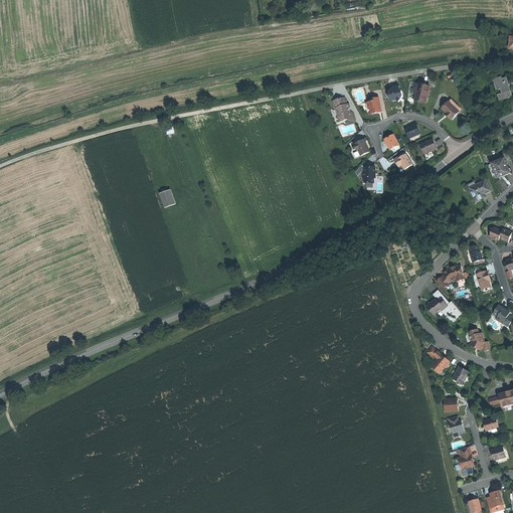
[(495,89),(501,87),(502,92),(497,93),(499,99),(507,97),(511,95),(506,75),(501,77),(501,75),(495,77),(496,81),(494,82),(495,89)]
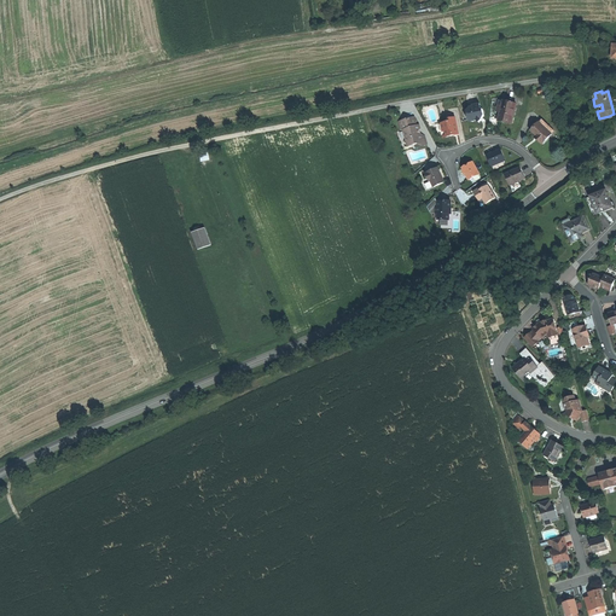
[(499,110),(497,116),(504,117),(511,120),(516,103),(501,98),(501,102),(499,110)]
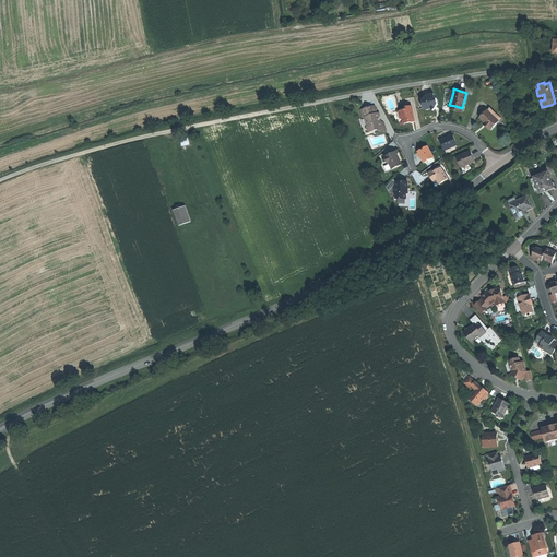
[(426,94),(419,96),(422,104),(421,105),(424,107),(426,107),(428,107),(431,108),(436,102),(435,96),(433,97),(433,92),(425,93),(426,94)]
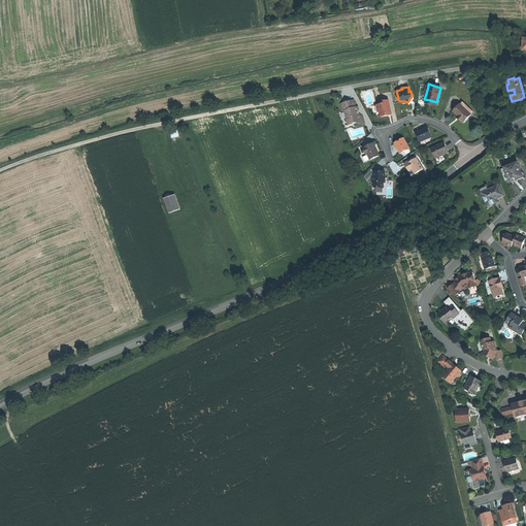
[(355,105),(352,98),(338,102),(340,109),(342,108),(344,117),(343,119),(346,122),(347,123),(349,123),(350,124),(351,122),(355,121),(358,122),(360,122),(362,121),(360,114),(358,111),(357,112),(356,108),(357,108),(356,105),(355,105)]
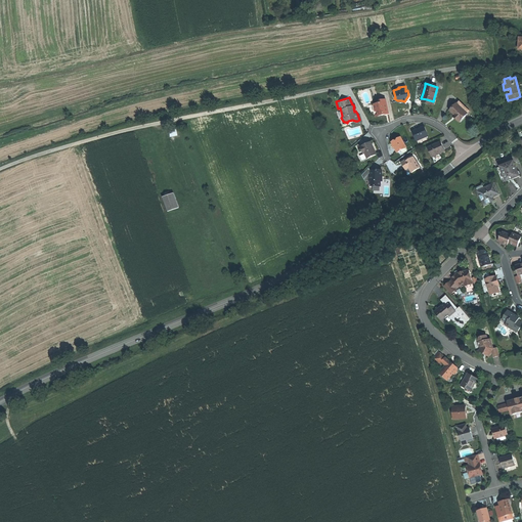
[(381,113),(386,112),(384,97),(378,98),(379,100),(372,102),(373,109),(376,109),(376,114),(381,113)]
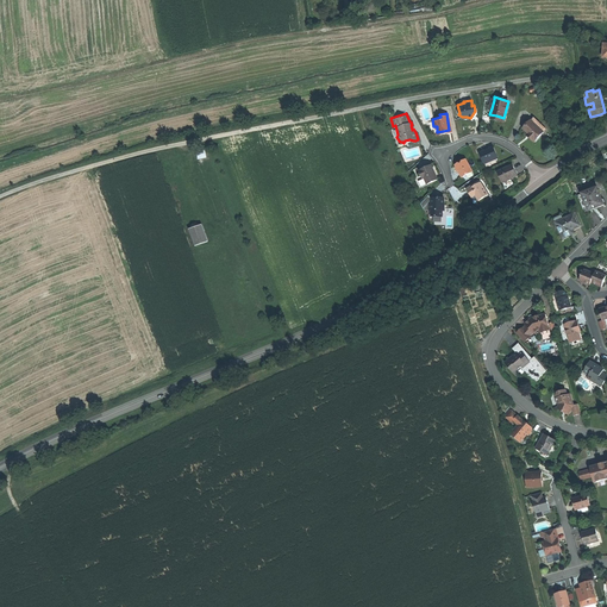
[(530,118),(542,130),(544,126),(537,119),(532,114),(530,118)]
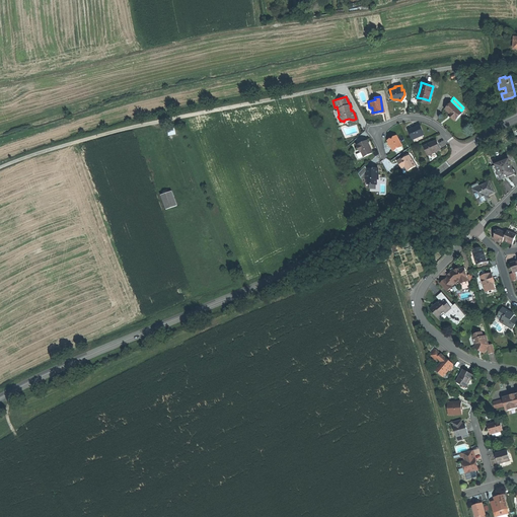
[(450,114),(449,114),(454,118),(461,111),(451,100),(444,107),(448,112),(450,114)]
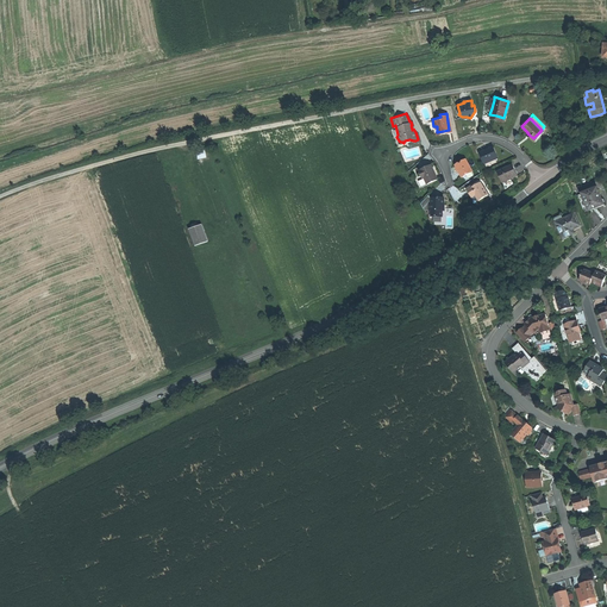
[(485,148),(479,151),(483,162),(495,156),(490,145),(485,148)]
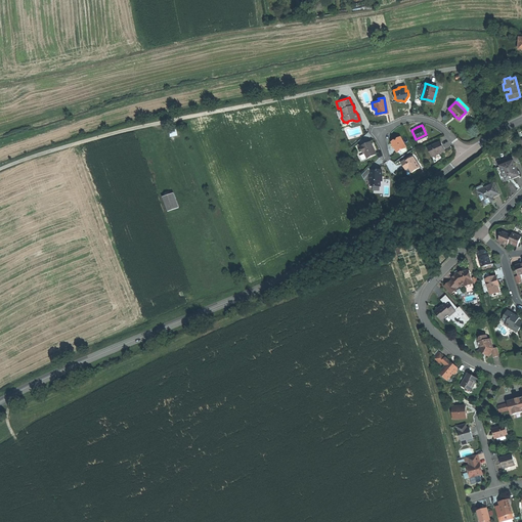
[(394,138),(390,140),(396,150),(404,145),(399,136),(394,138)]
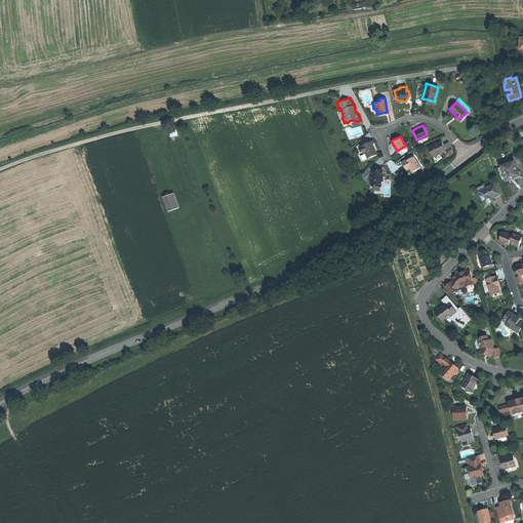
[(443,145),(440,139),(428,147),(432,156),(445,150),(443,145)]
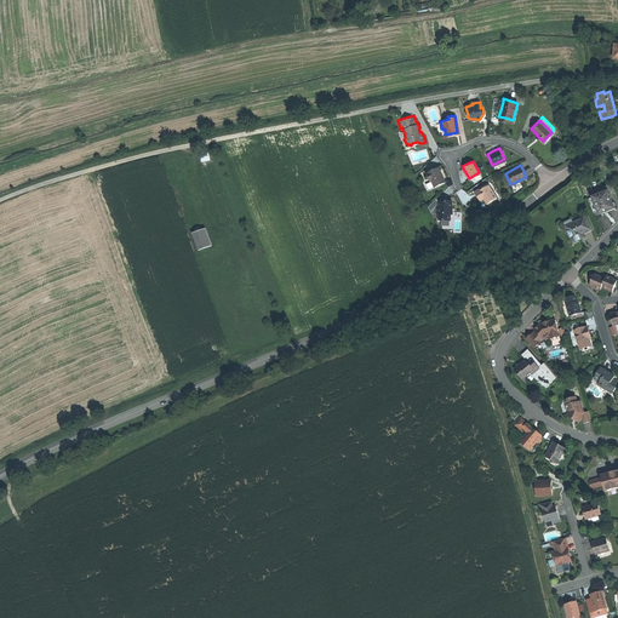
[(433,186),(444,181),(440,172),(438,166),(424,171),(428,179),(430,179),(433,186)]
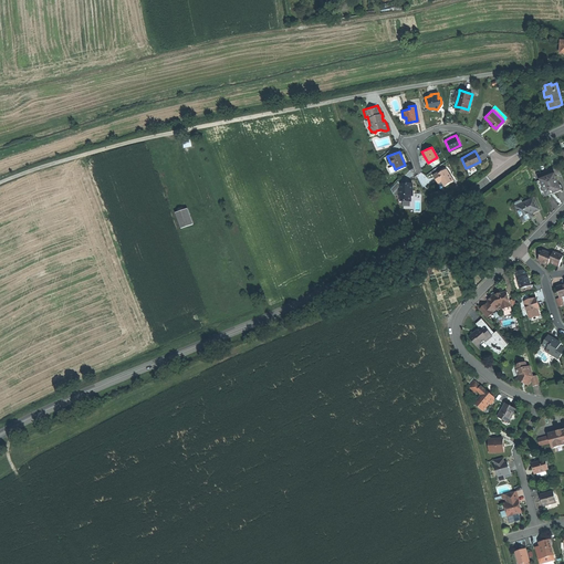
[(434,174),(432,175),(437,181),(440,179),(444,185),(453,179),(446,167),(441,170),(441,169),(434,174)]
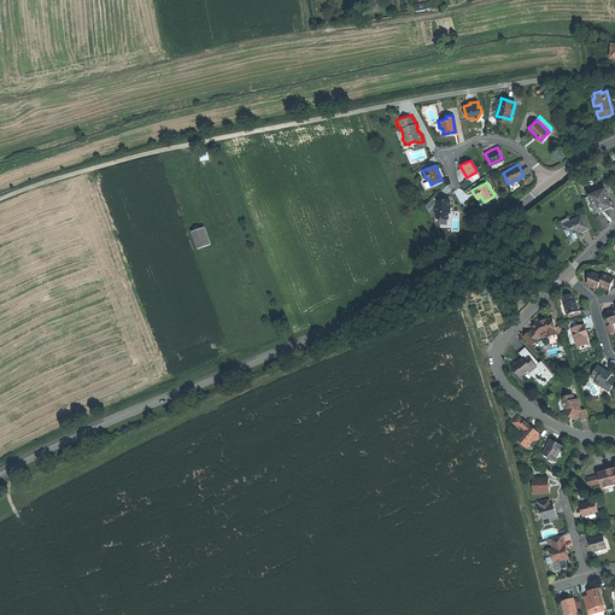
[(613,205),(605,187),(590,193),(590,195),(584,197),(589,209),(595,208),(596,211),(604,208),(613,205)]
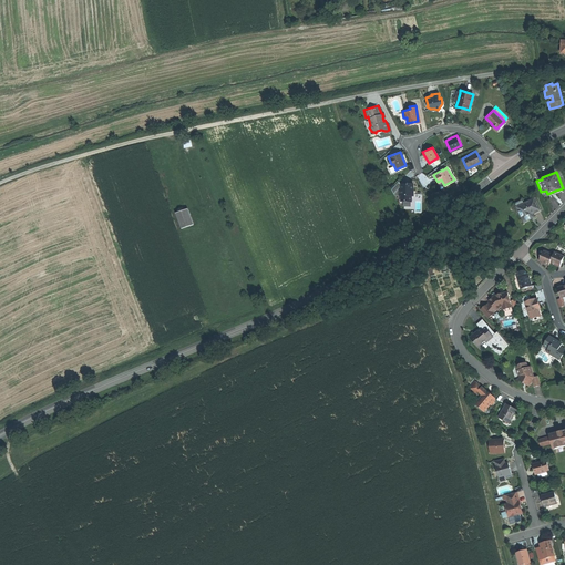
[(393,194),(398,194),(399,187),(401,187),(401,183),(398,181),(390,188),(393,194)]
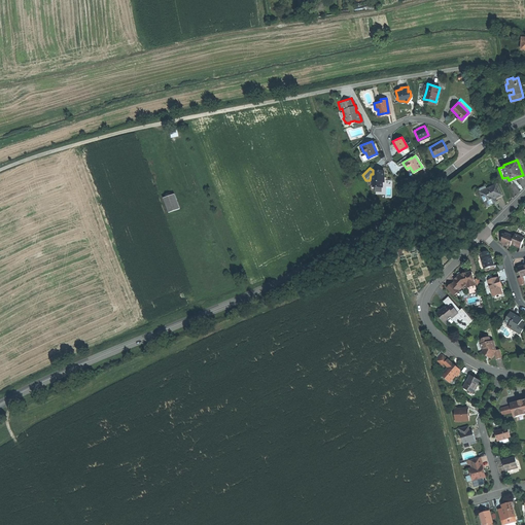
[(372,180),(372,185),(381,186),(381,181),(382,181),(383,170),(381,170),(379,170),(379,171),(373,170),(373,174),(371,174),(370,180),(372,180)]
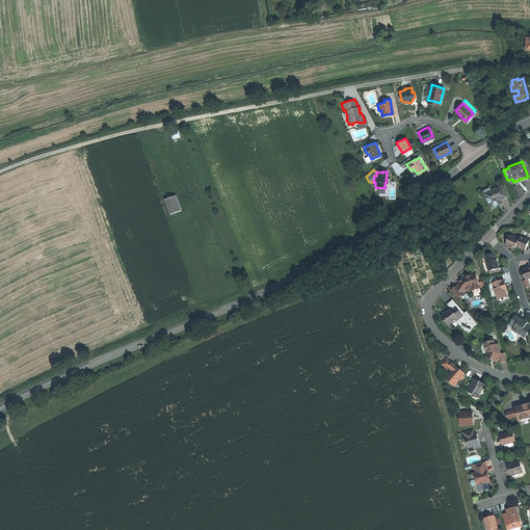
[(500,184),(493,187),(493,189),(484,192),(491,206),(497,203),(495,199),(498,197),(504,194),(500,184)]
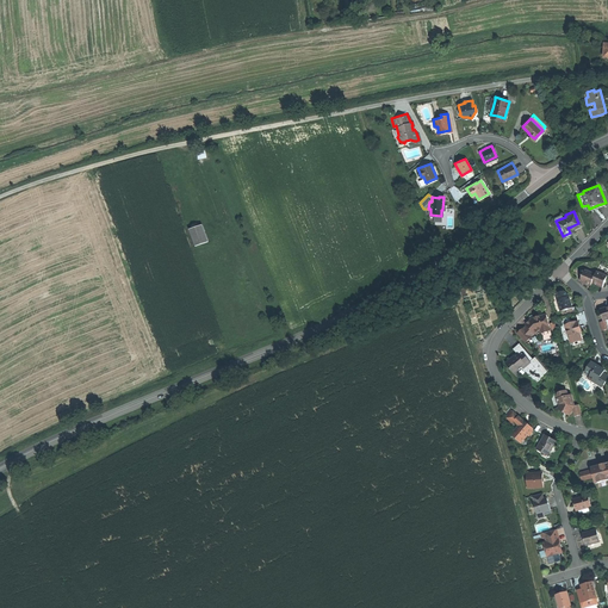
[(200,223),(187,228),(193,244),(206,240),(200,223)]
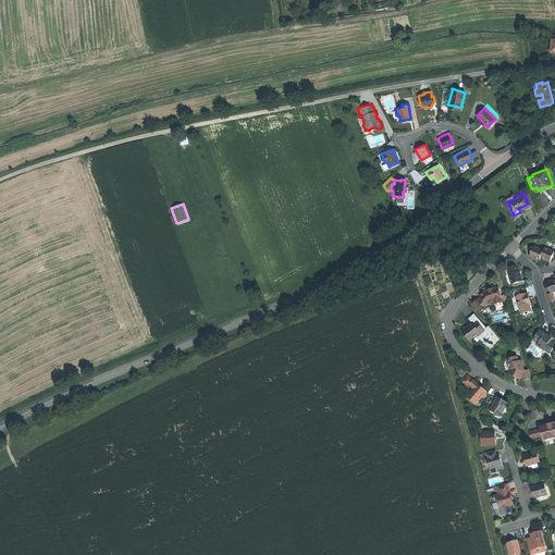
[(533,256),(539,258),(541,254),(542,249),(533,245),(529,255),(533,256)]
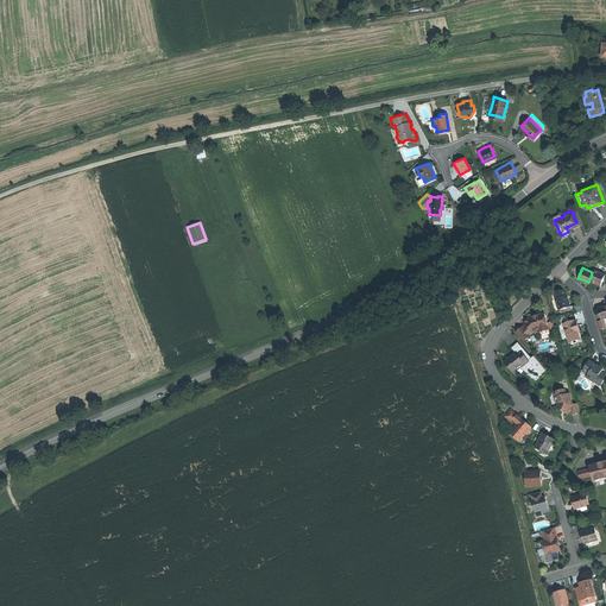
[(592,272),(591,277),(595,279),(600,282),(605,272),(594,267),(592,272)]
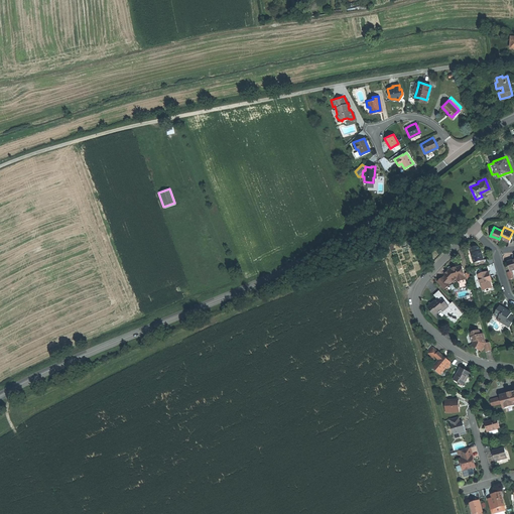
[(470,252),(473,262),(482,259),(480,254),(479,250),(470,252)]
